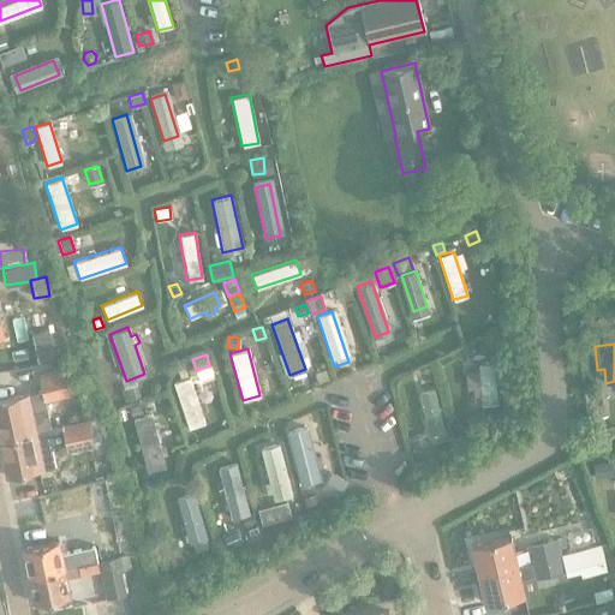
[(494,364),(478,364),(478,404),(494,404),(494,364)]
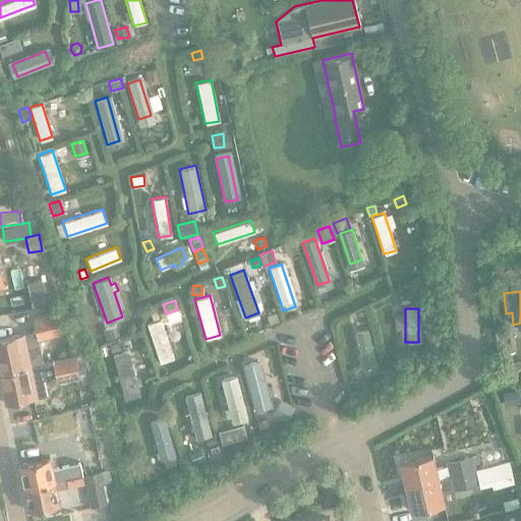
[(0,337),(0,370),(43,361),(38,339),(60,334),(55,312),(32,317),(35,331),(22,333),(0,337)]
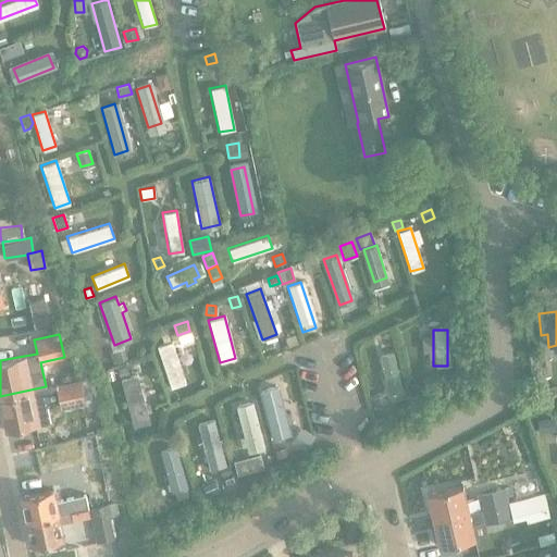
[(171,341),(156,345),(170,387),(185,382),(171,341)]
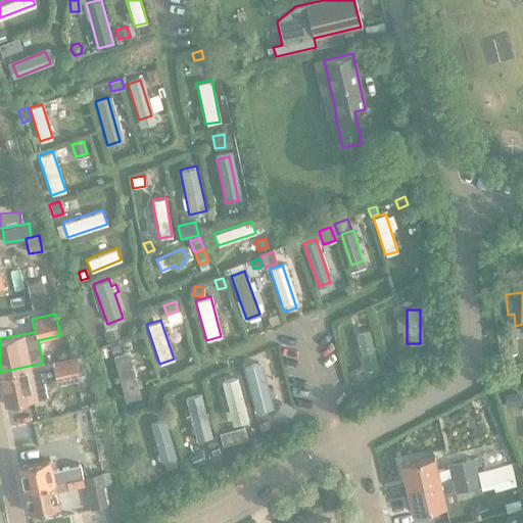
[(112,329),(103,332),(106,341),(115,338),(112,329)]
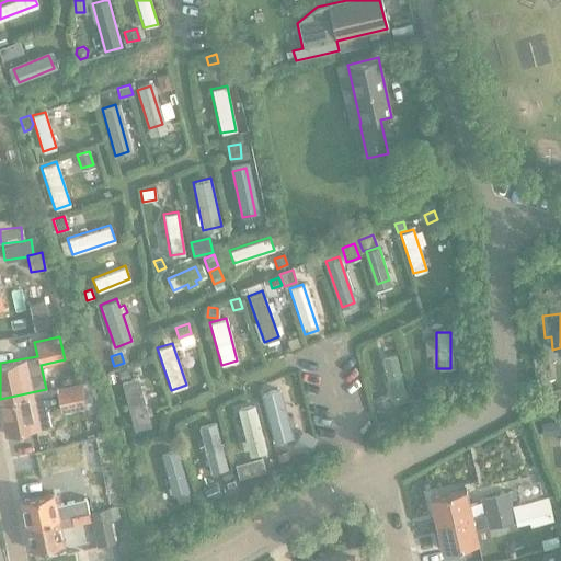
[(396,354),(381,357),(390,397),(404,393),(401,377),(403,376),(403,373),(400,373),(396,354)]
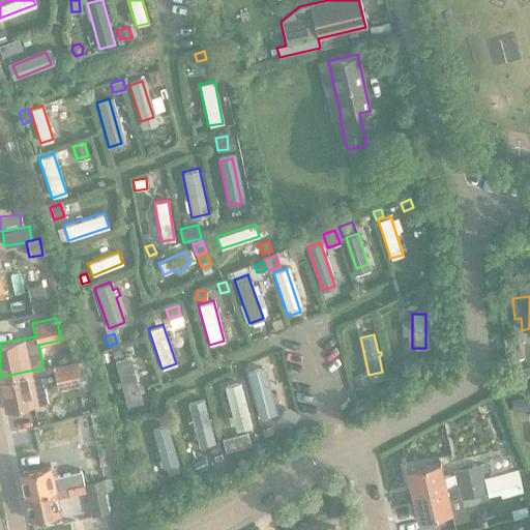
[(121,348),(111,351),(113,360),(123,358),(121,348)]
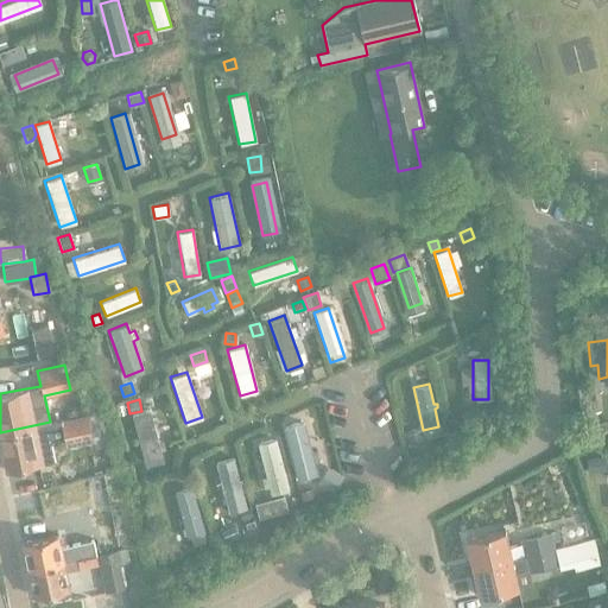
[(65,410),(67,416),(78,413),(76,401),(69,403),(65,410)]
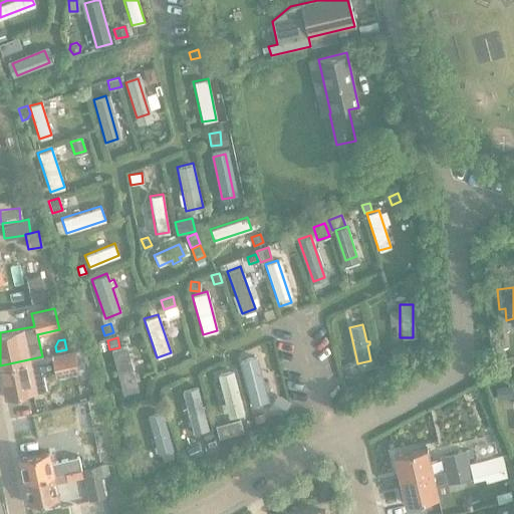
[(42,356),(0,365),(0,375),(4,395),(5,398),(45,390),(43,374),(45,370),(54,369),(56,376),(78,372),(73,350),(42,356)]
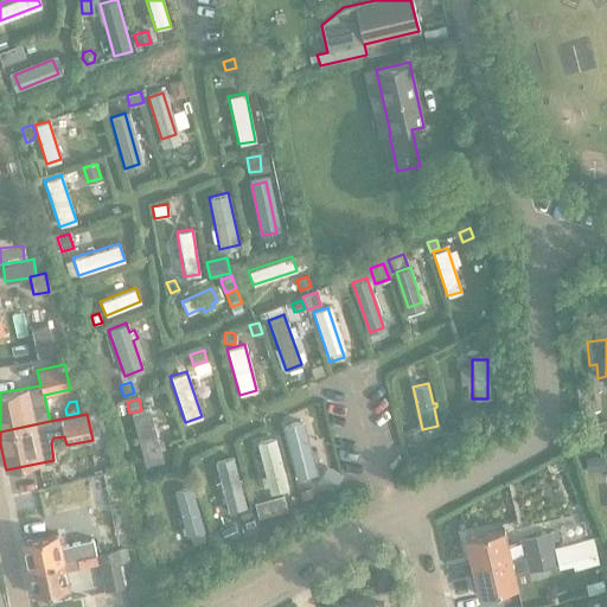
[(451,415),(445,417),(449,429),(462,425),(460,419),(451,415)]
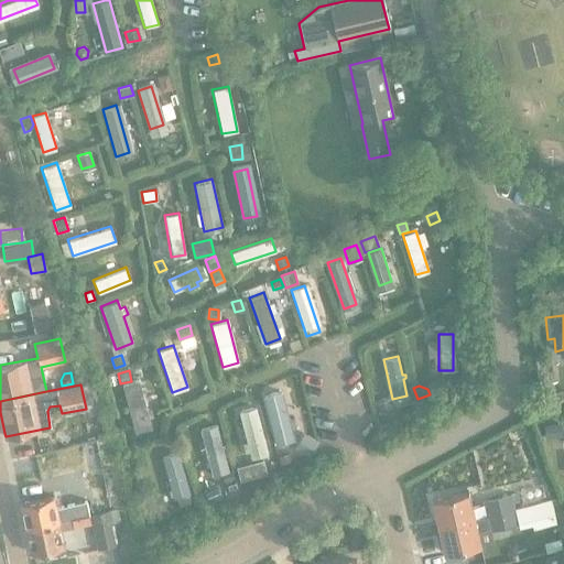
[(281,390),(262,394),(274,443),(293,438),(291,429),(296,427),(293,416),(288,418),(281,390)]
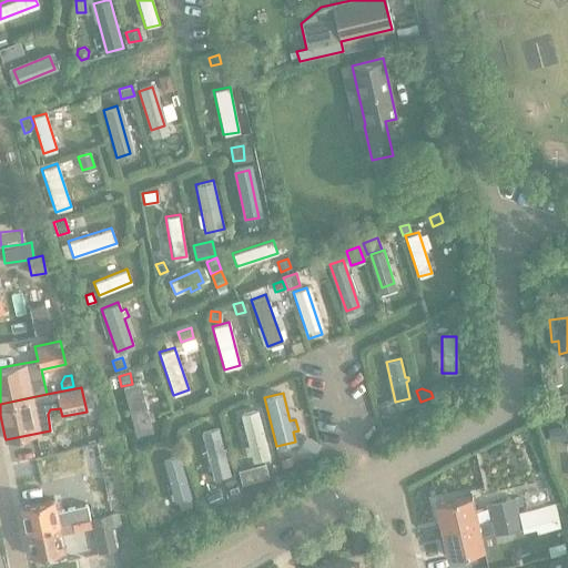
[(394,403),(381,405),(383,418),(396,416),(394,403)]
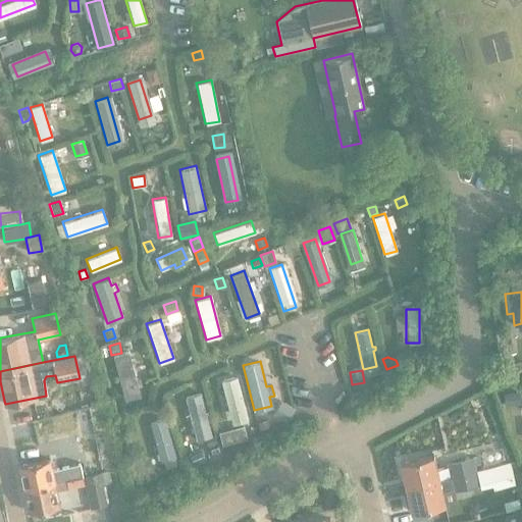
[(236,376),(220,380),(227,408),(224,408),(226,417),(229,416),(231,423),(248,419),(236,376)]
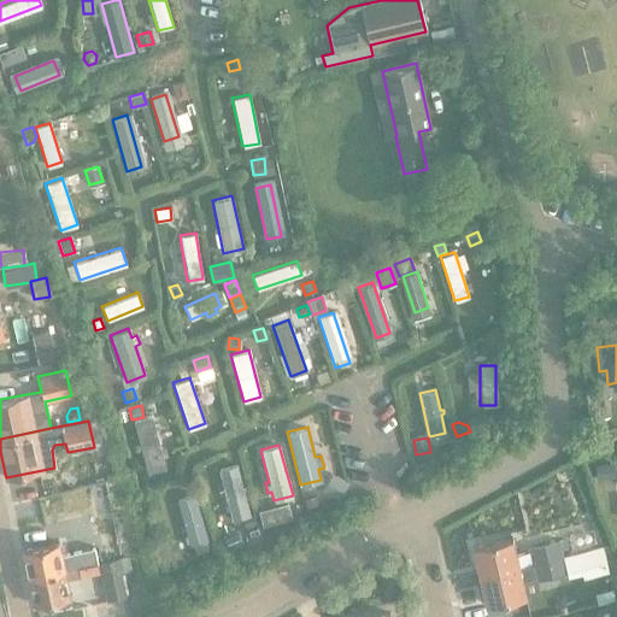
[(610,463),(597,464),(598,480),(611,479),(610,463)]
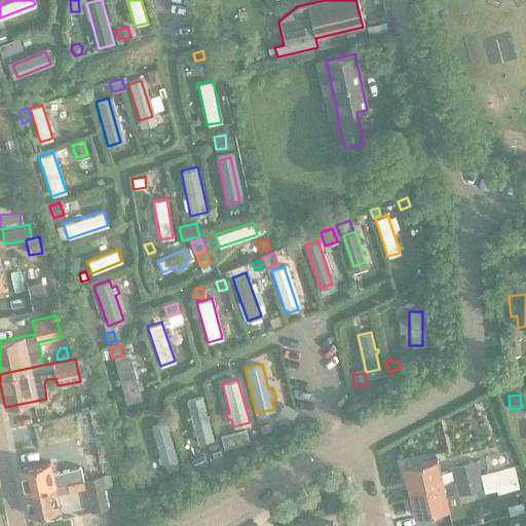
[(191,406),(199,440),(212,437),(203,403),(191,406)]
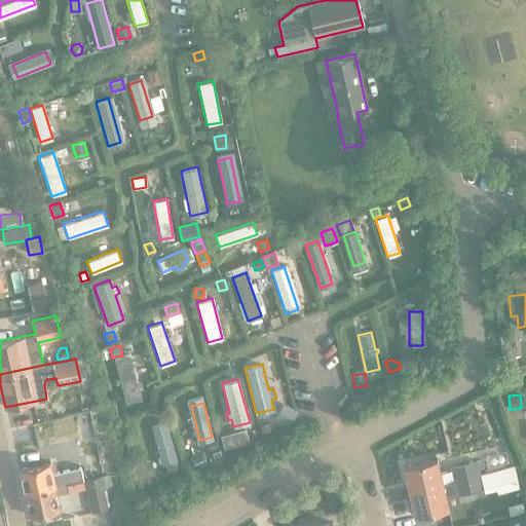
[(286,406),(277,419),(289,426),(297,412),(286,406)]
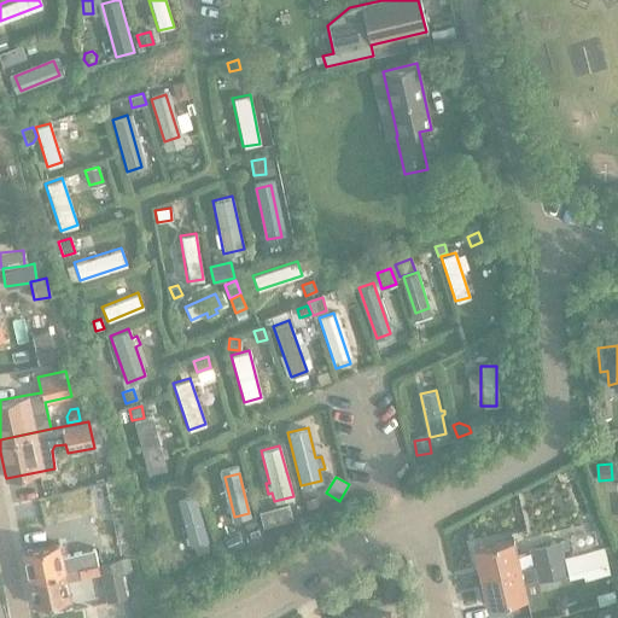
[(194,495),(176,500),(190,544),(208,540),(194,495)]
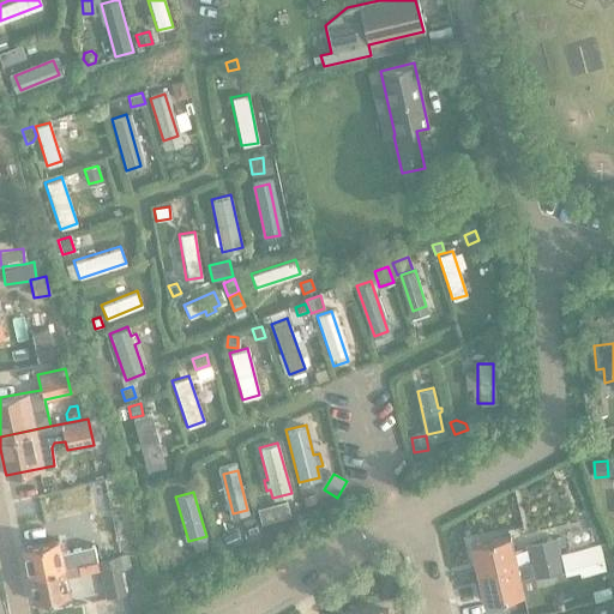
[(314,493),(302,495),(306,506),(317,503),(314,493)]
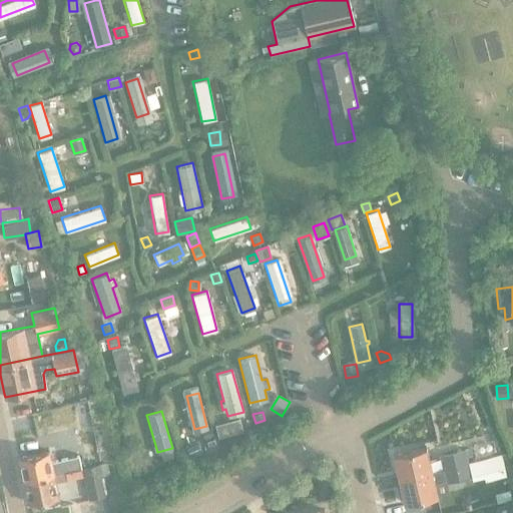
[(239,419),(227,422),(230,434),(242,431),(239,419)]
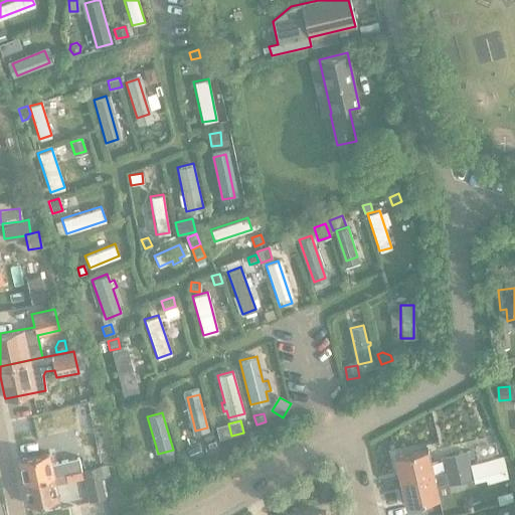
[(424,448),(392,456),(398,480),(431,473),(444,470),(442,461),(428,464),(424,448)]
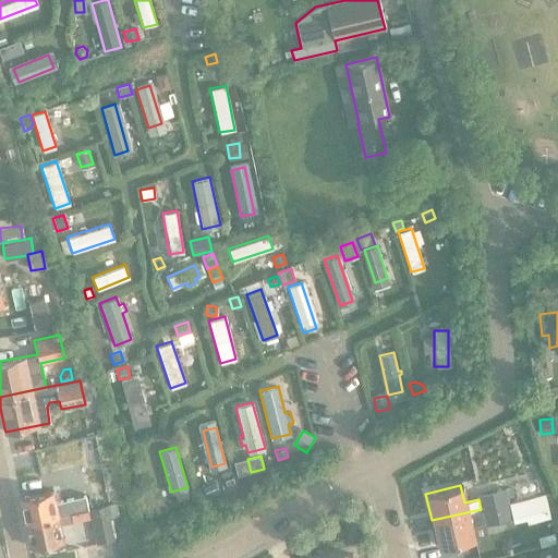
[(478,494),(482,509),(509,502),(506,487),(478,494)]
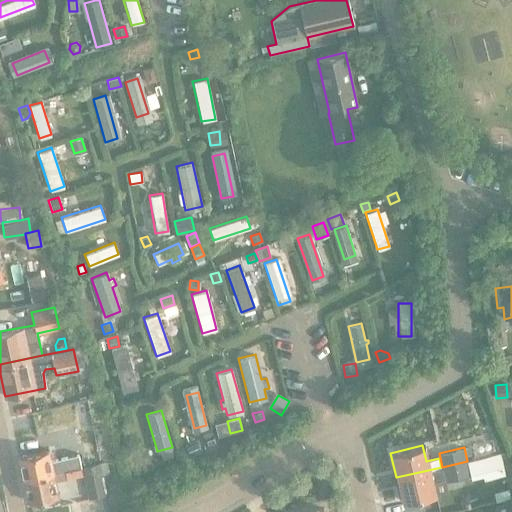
[(17,455),(22,478),(52,472),(47,449),(17,455)]
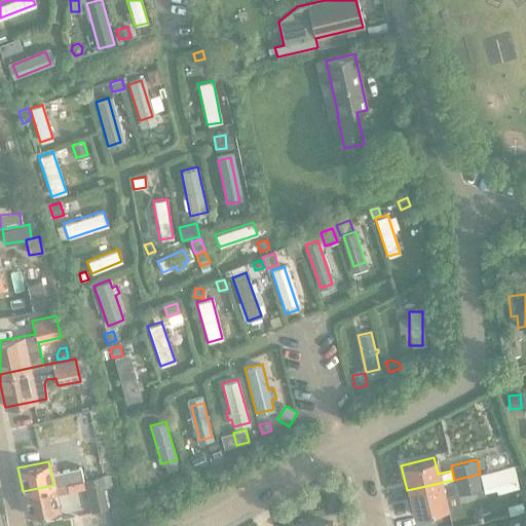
[(147,471),(138,473),(139,481),(148,479),(147,471)]
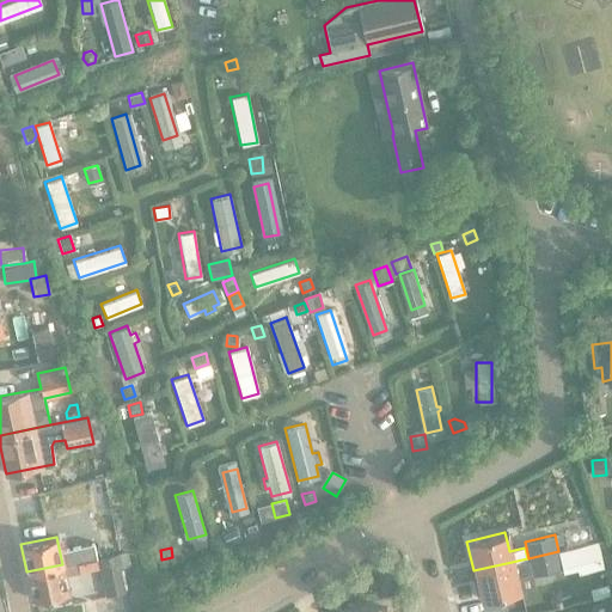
[(558,551),(528,558),(531,573),(532,575),(562,568),(558,551)]
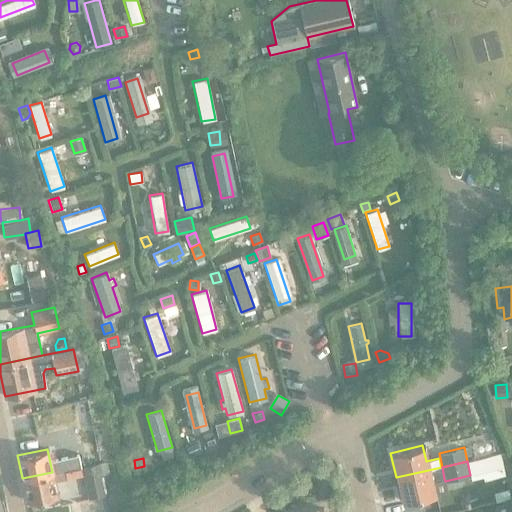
[(52,472),(22,478),(27,501),(43,498),(43,501),(47,503),(55,501),(57,498),(56,495),(57,495),(54,480),(83,473),(88,498),(105,493),(101,475),(99,464),(99,462),(79,467),(79,466),(52,472)]
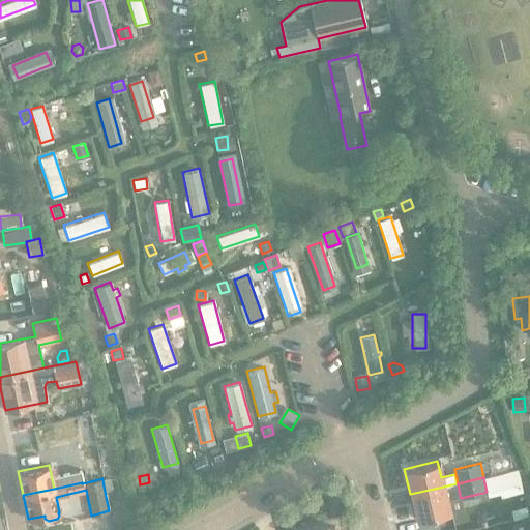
[(110,478),(102,480),(105,492),(112,491),(110,478)]
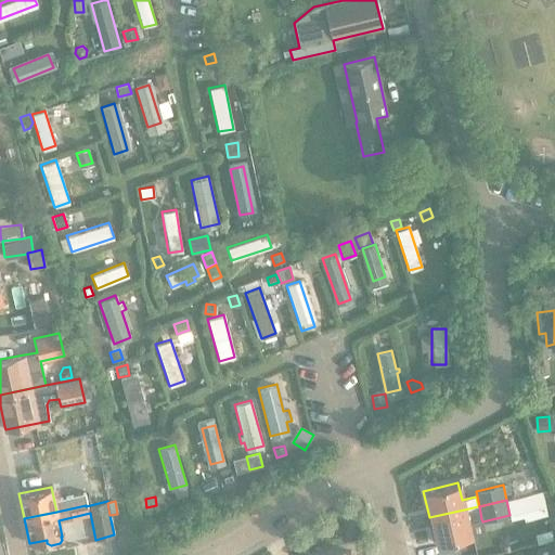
[(464,510),(429,517),(435,543),(469,536),(467,523),(481,519),(478,506),(464,510)]
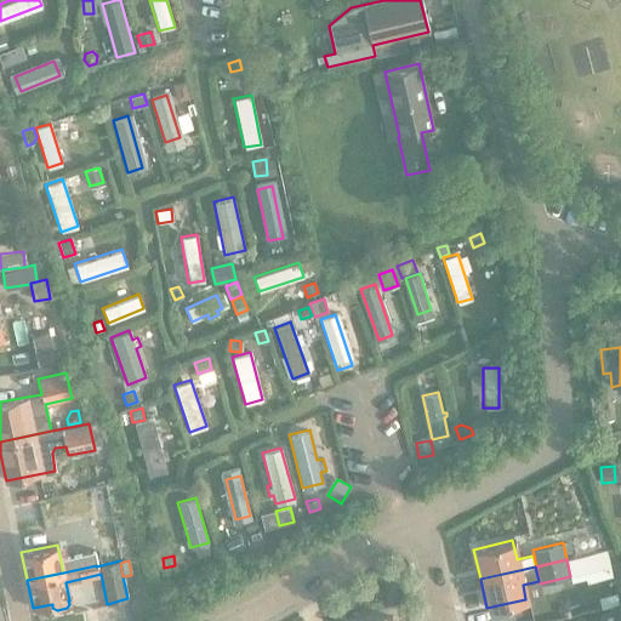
[(616,593),(599,597),(602,608),(619,604),(616,593)]
